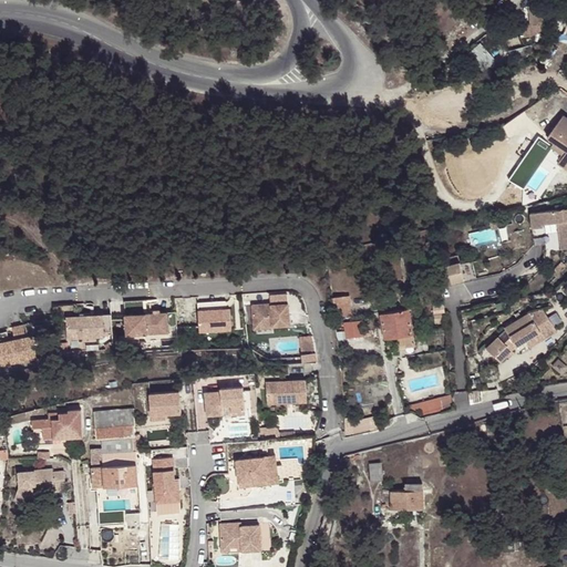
[(566,119),(563,115),(547,137),(554,142),(566,122),(566,119)]
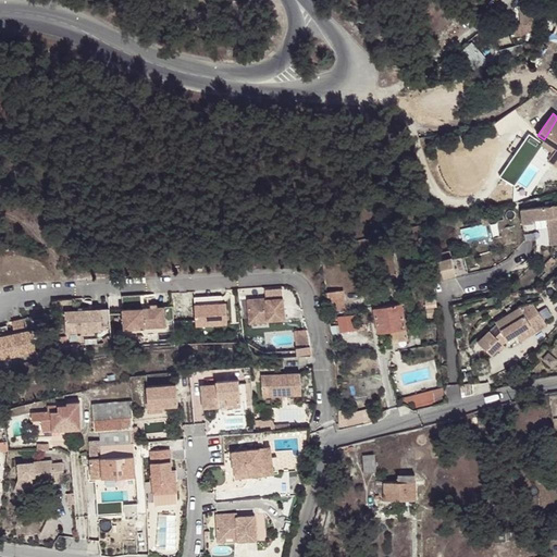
[(556,120),(544,139),(556,148),(547,160),(556,166),(556,120)]
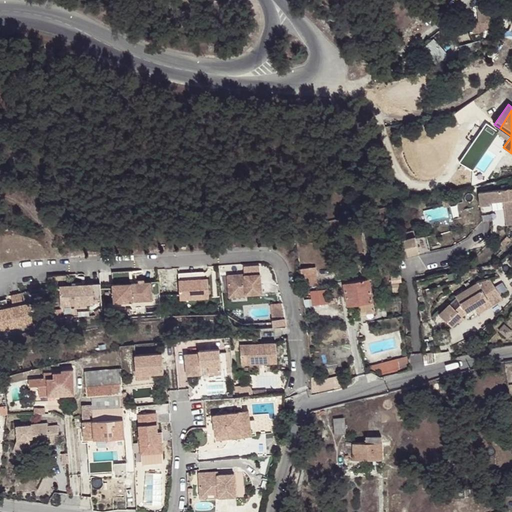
[(500,128),(494,124),(492,122),(472,148),(481,154),(497,132),(500,128)]
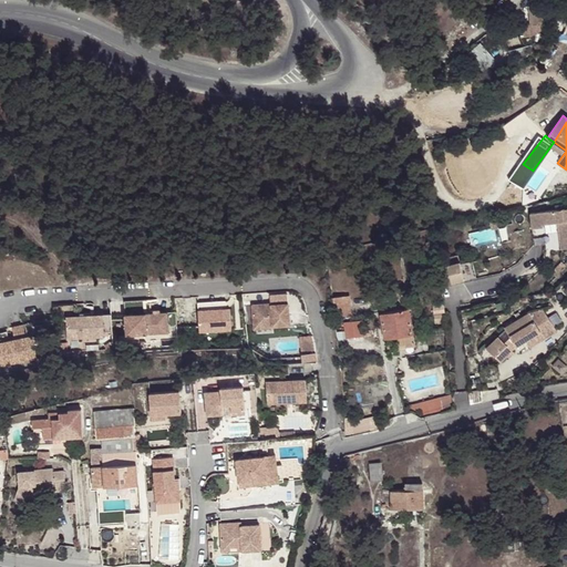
[(518,195),(531,171),(521,166),(507,191),(518,195)]
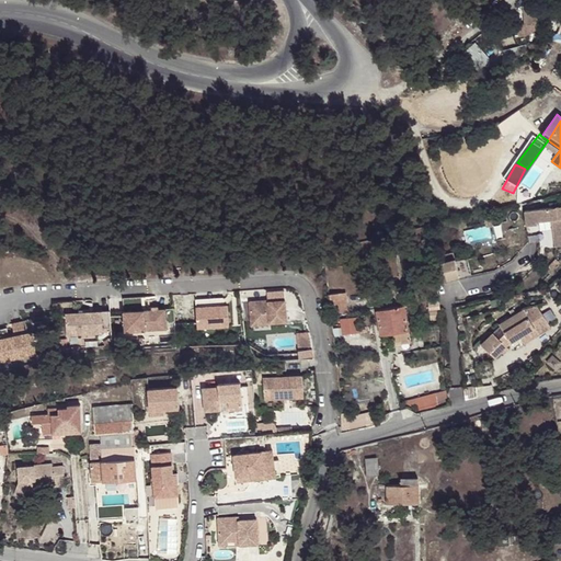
[(525,233),(536,232),(536,224),(550,221),(553,249),(560,248),(560,208),(524,213),(525,233)]
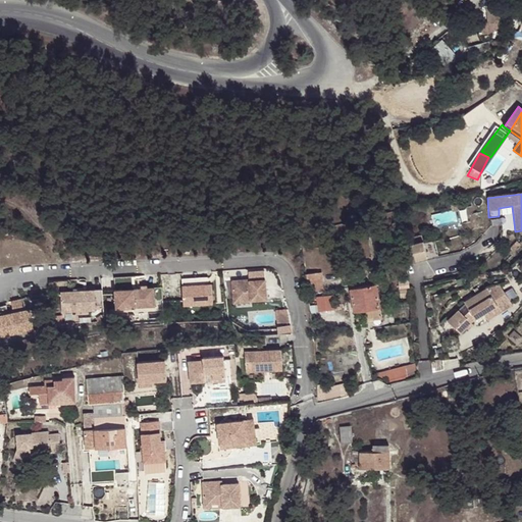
[(500,226),(499,216),(488,217),(489,228),(500,226)]
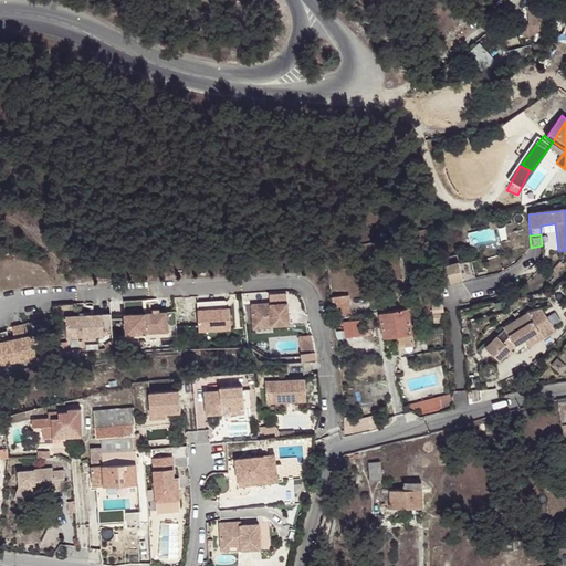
[(438,259),(438,265),(442,264),(458,260),(457,254),(438,259)]
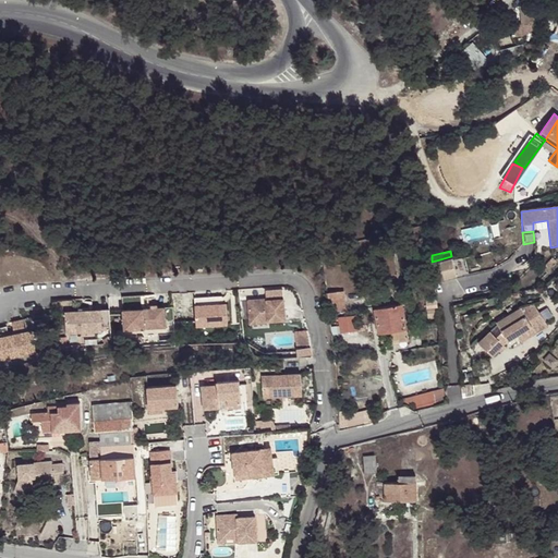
[(457,273),(451,256),(436,261),(440,277),(457,273)]
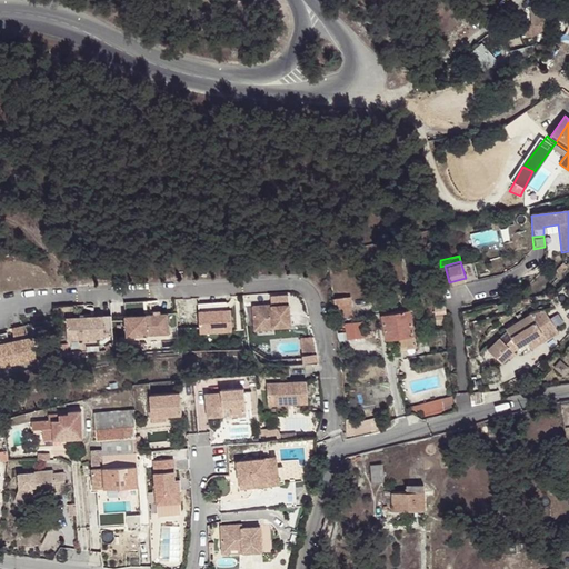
[(331,297),(333,317),(351,316),(349,296),(331,297)]
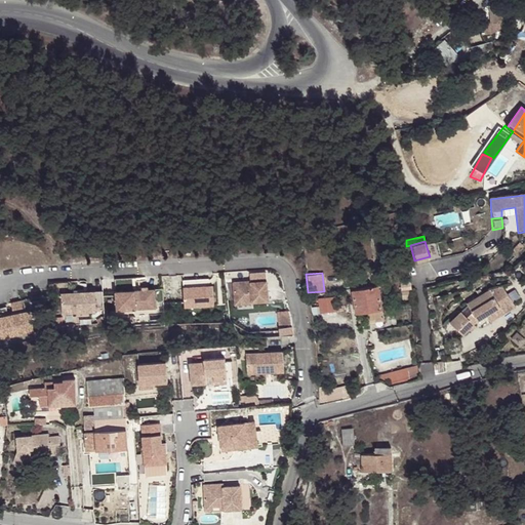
[(255,283),(238,285),(240,304),(257,301),(258,306),(274,304),(271,275),(255,276),(255,283)]
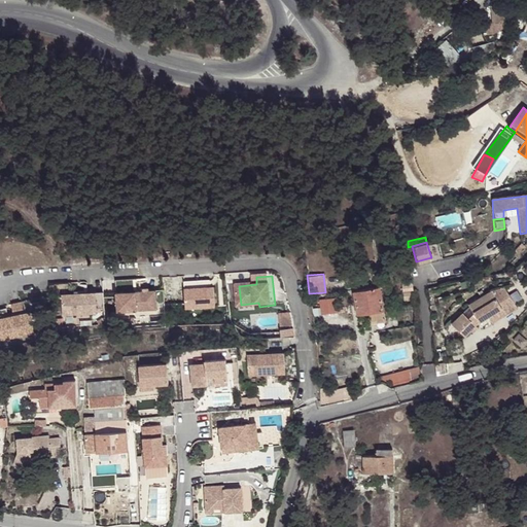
[(403,299),(414,297),(412,280),(401,282),(403,299)]
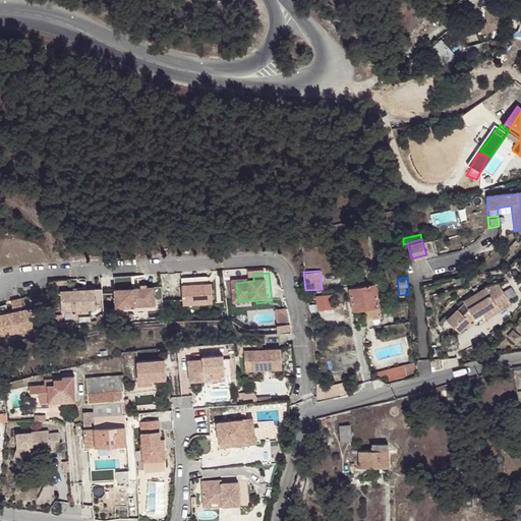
[(349,287),(353,309),(379,305),(374,282),(349,287)]
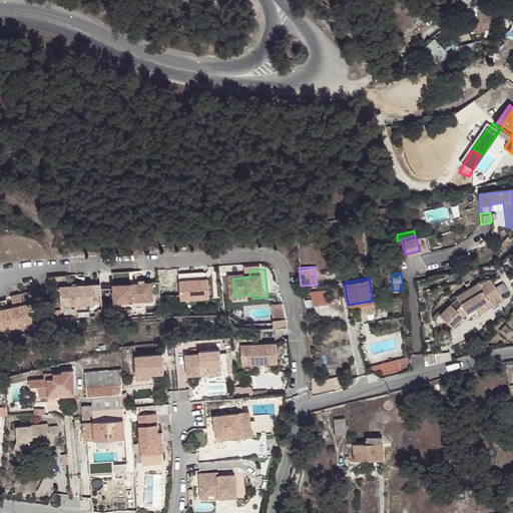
[(208,281),(179,282),(180,302),(208,300),(208,281)]
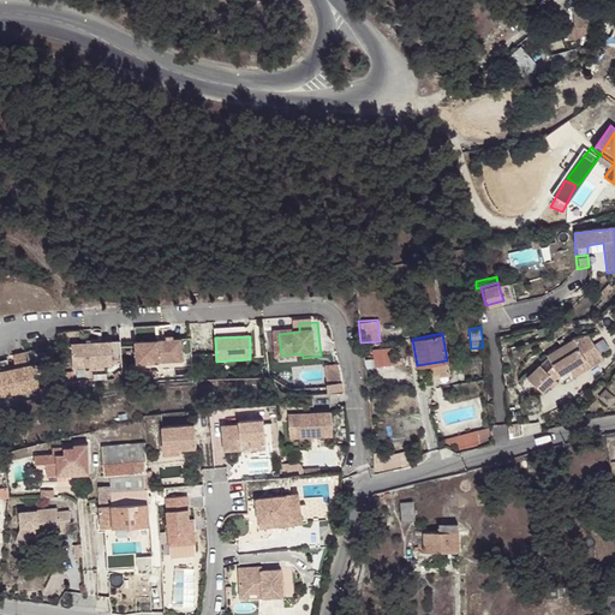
[(589,336),(574,339),(586,360),(571,370),(575,378),(604,360),(589,336)]
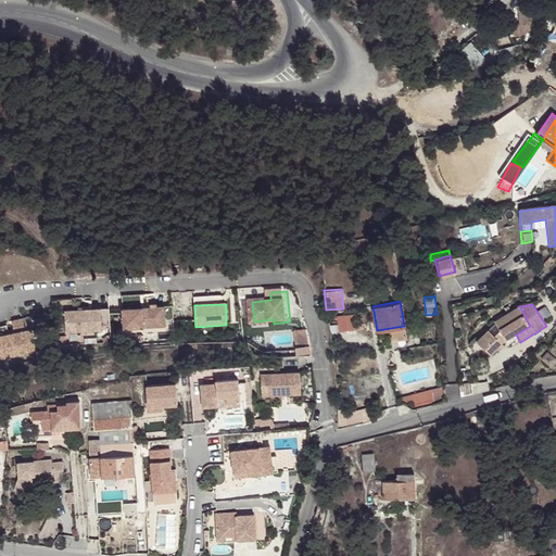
[(149,307),(124,308),(124,330),(166,328),(166,325),(165,306),(149,307)]
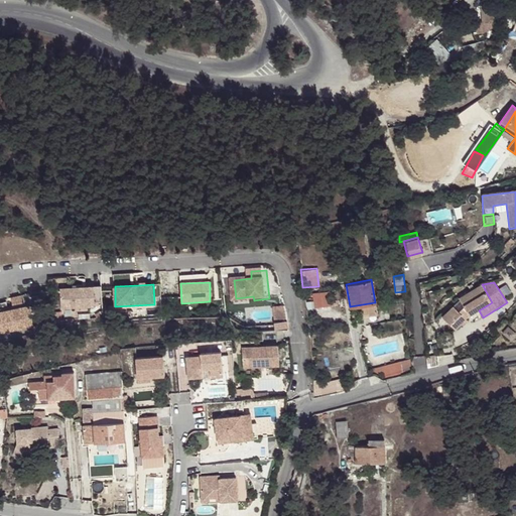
[(467,309),(471,315),(479,310),(492,302),(482,284),(460,298),(467,309)]
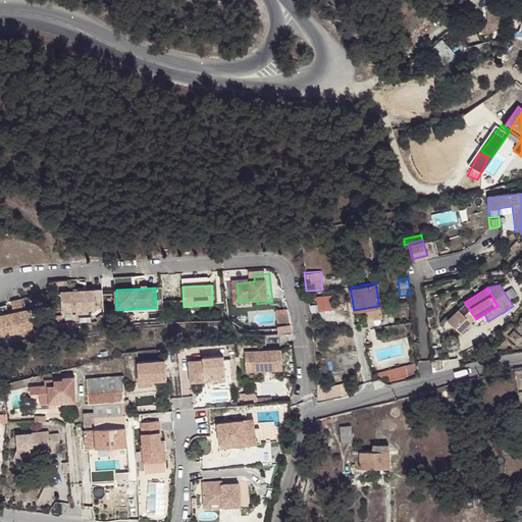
[(103,290),(61,292),(62,314),(77,313),(96,313),(96,308),(103,307),(103,290)]
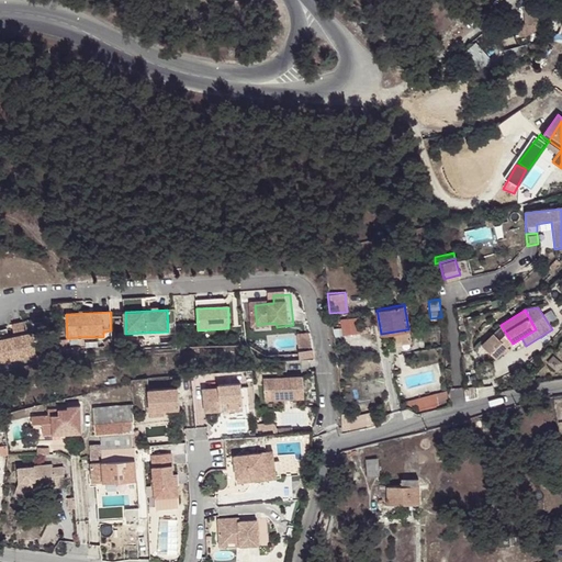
[(357,315),(348,316),(350,333),(359,332),(357,315)]
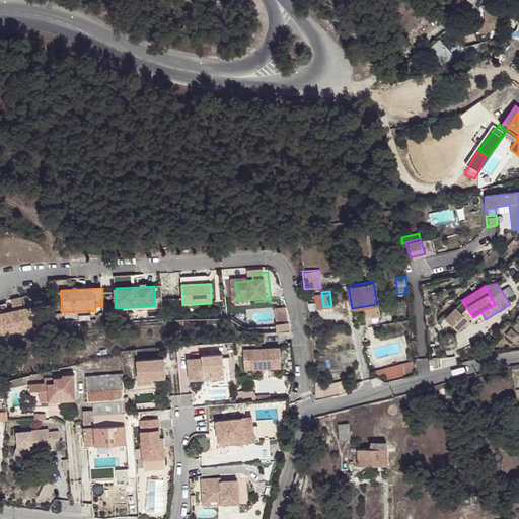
[(321,292),(313,293),(315,308),(323,307),(321,292)]
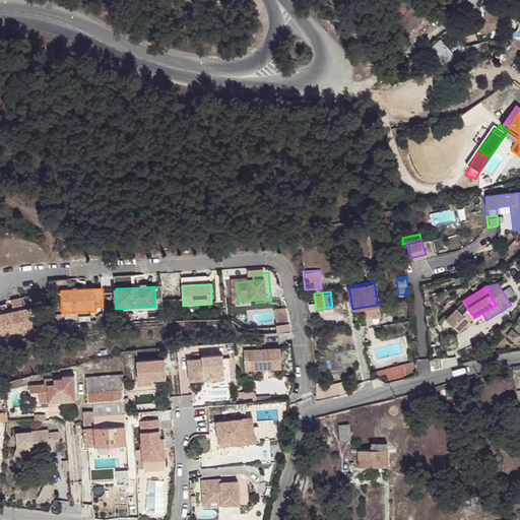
[(13,312),(0,314),(0,335),(34,329),(29,309),(23,310),(21,299),(14,300),(11,301),(13,312)]
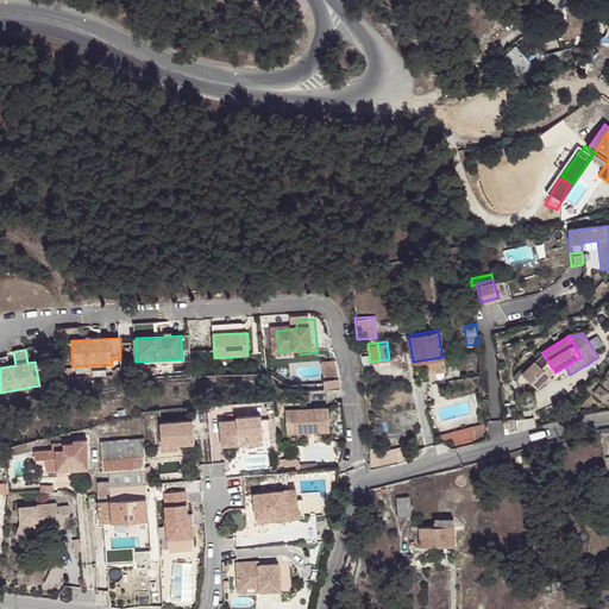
[(545,371),(535,362),(523,374),(539,390),(551,378),(550,377),(545,371)]
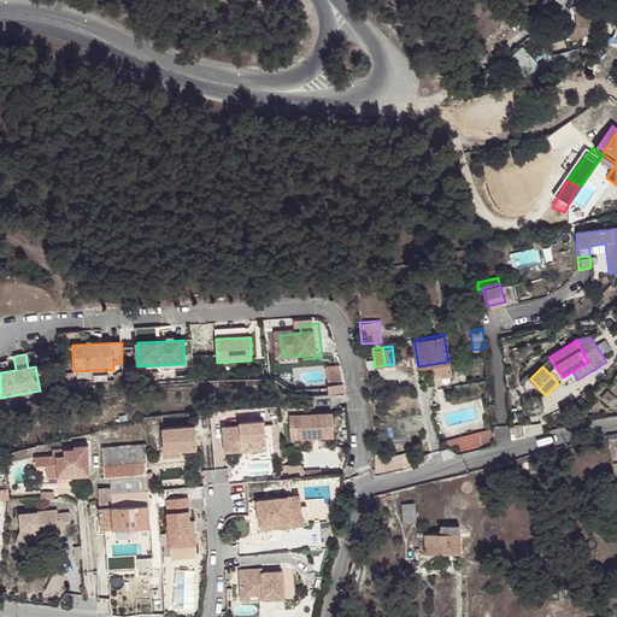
[(563,377),(558,370),(552,376),(557,382),(563,377)]
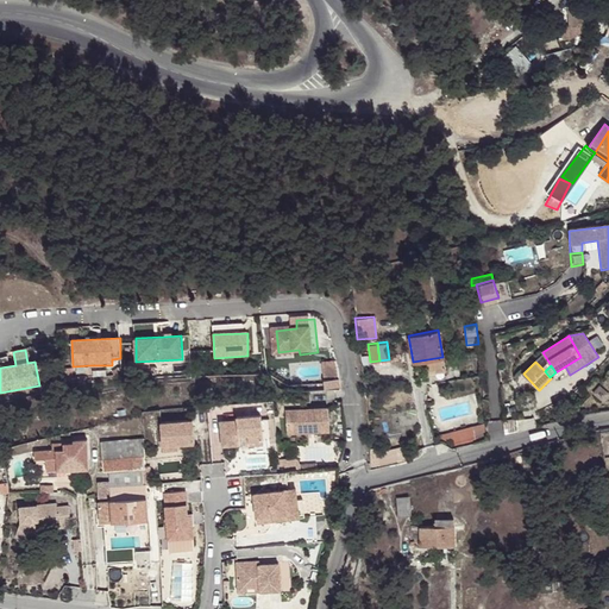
[(339,374),(328,375),(330,389),(340,388),(339,374)]
